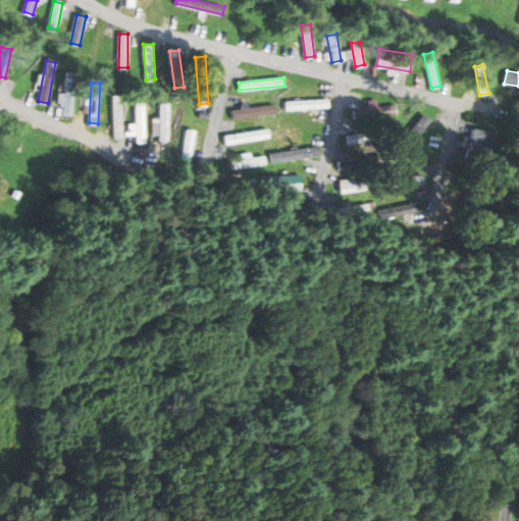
[(64,92),(63,113),(71,113),(72,92),(64,92)]
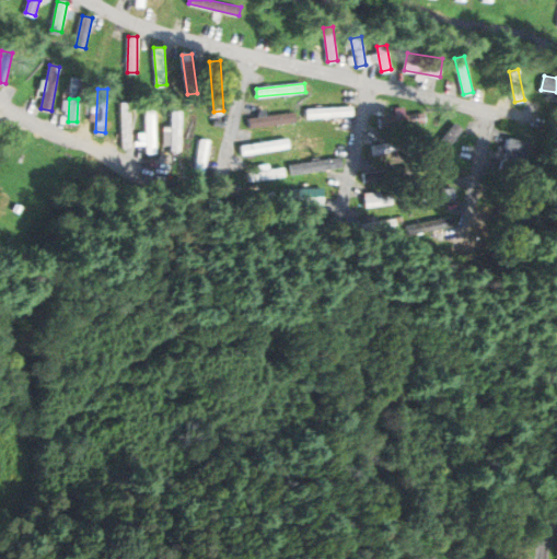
[(120,101),(123,147),(131,147),(129,101),(120,101)]
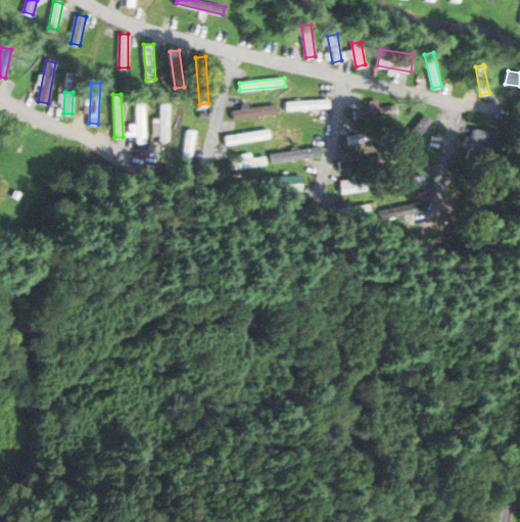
[(285,102),(286,109),(330,106),(329,99),(285,102)]
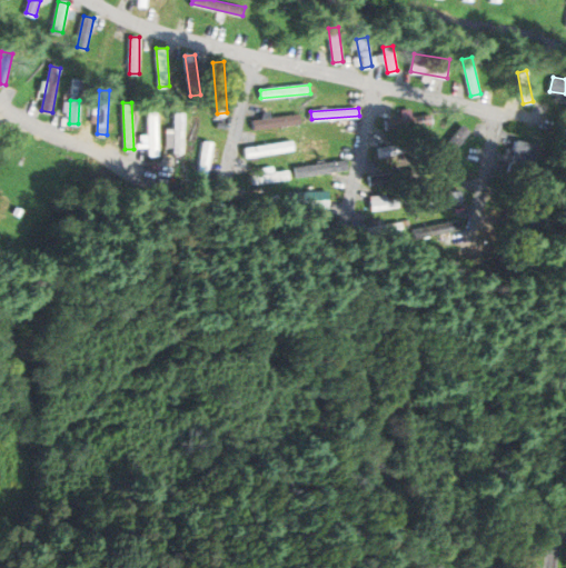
[(147,113),(149,155),(159,153),(157,113),(147,113)]
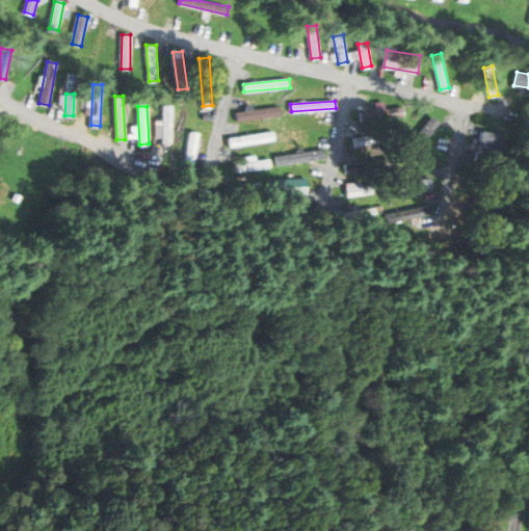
[(162,106),(163,143),(174,142),(173,106),(162,106)]
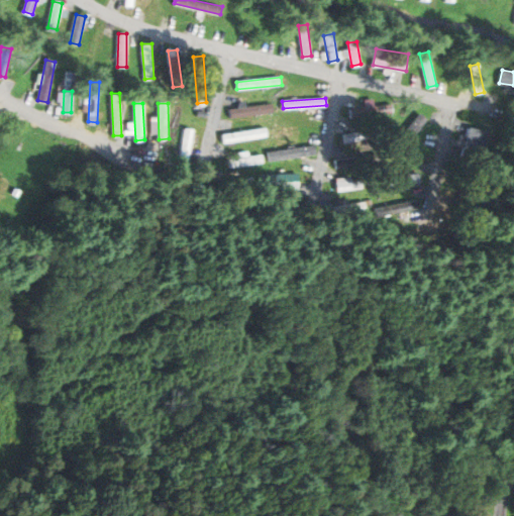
[(230,109),(231,116),(274,111),(273,103),(230,109)]
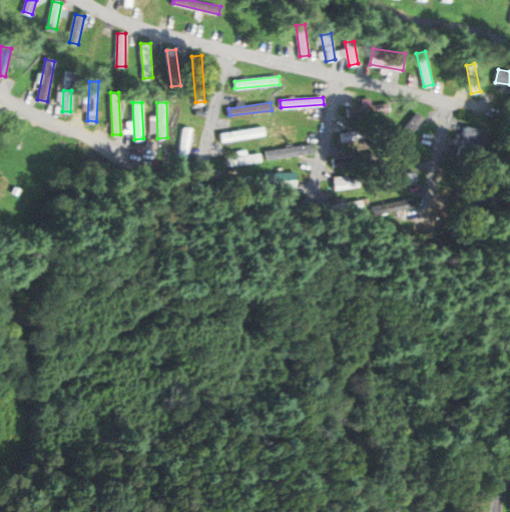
[(348,108),(349,116),(391,110),(390,103),(348,108)]
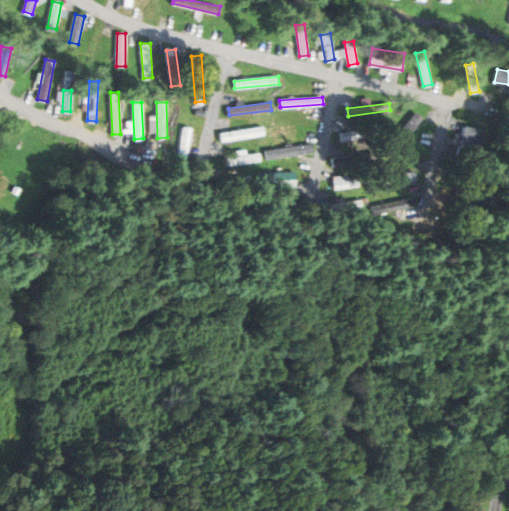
[(416,112),(390,143),(397,149),(423,118),(416,112)]
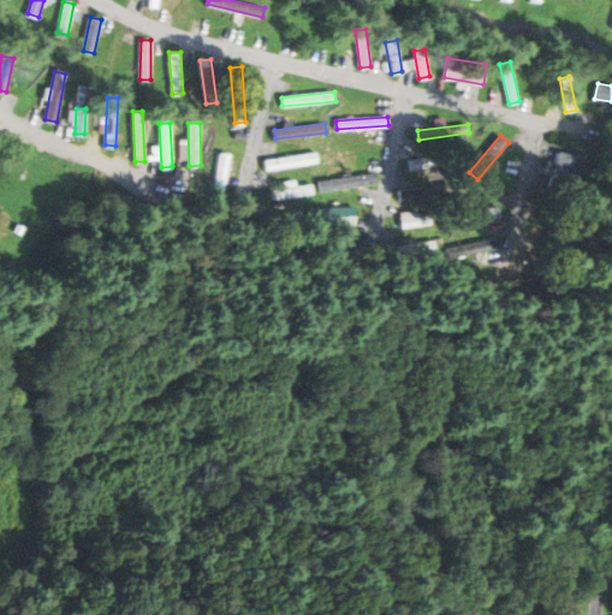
[(409,160),(410,170),(461,160),(458,151),(409,160)]
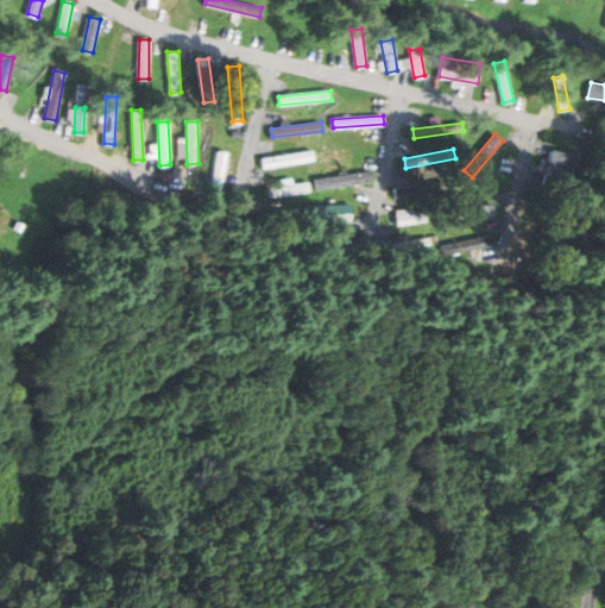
[(260,158),(262,168),(315,160),(314,150),(260,158)]
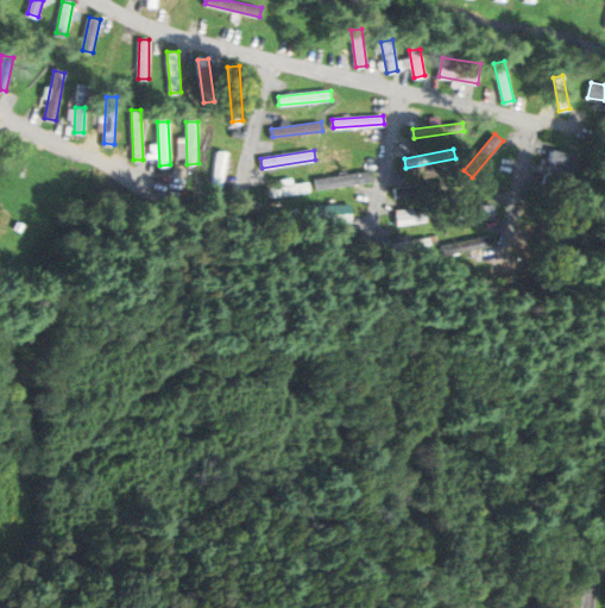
[(550,151),(546,176),(561,179),(566,154),(550,151)]
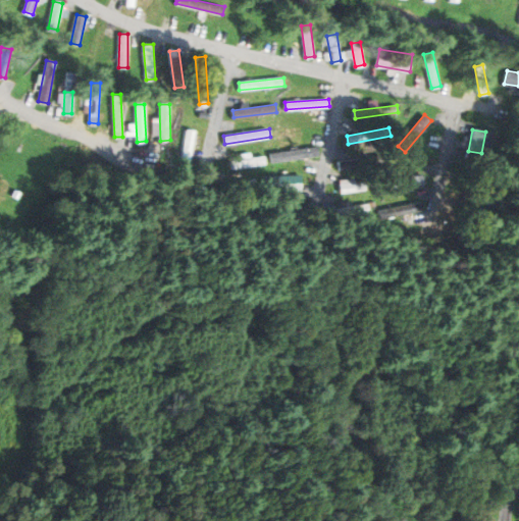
[(186,131),(182,162),(191,163),(195,132),(186,131)]
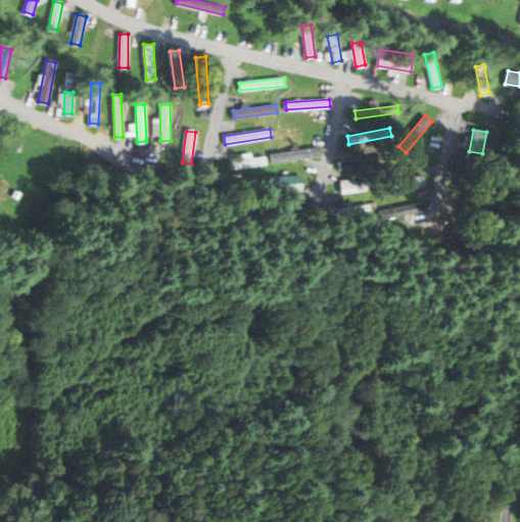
[(271,154),(272,161),(320,154),(319,147),(271,154)]
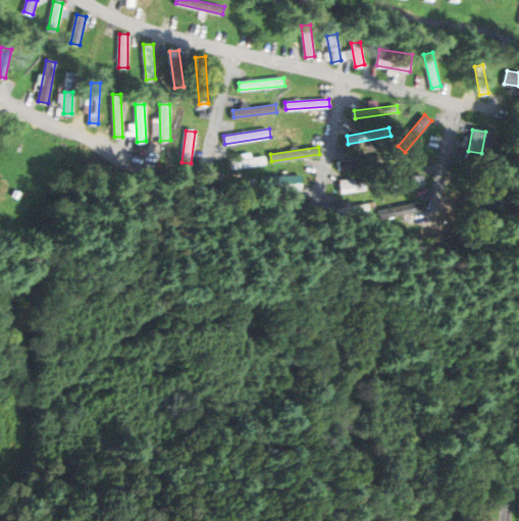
[(229,161),(230,168),(266,163),(265,155),(229,161)]
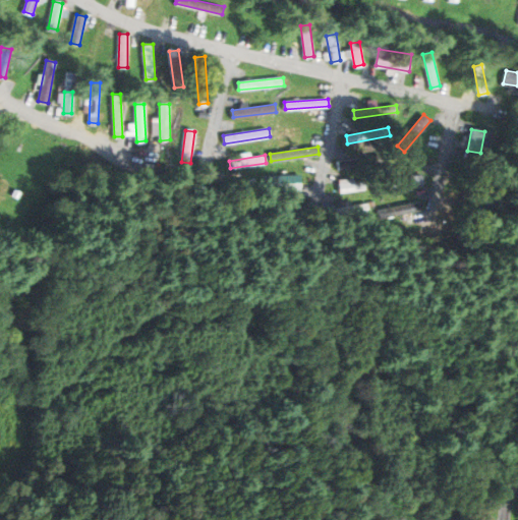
[(338,162),(339,169),(383,163),(381,156),(338,162)]
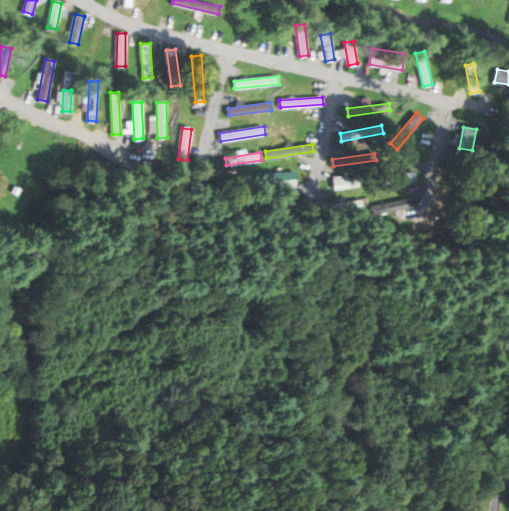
[(263,172),(264,186),(297,186),(297,172),(263,172)]
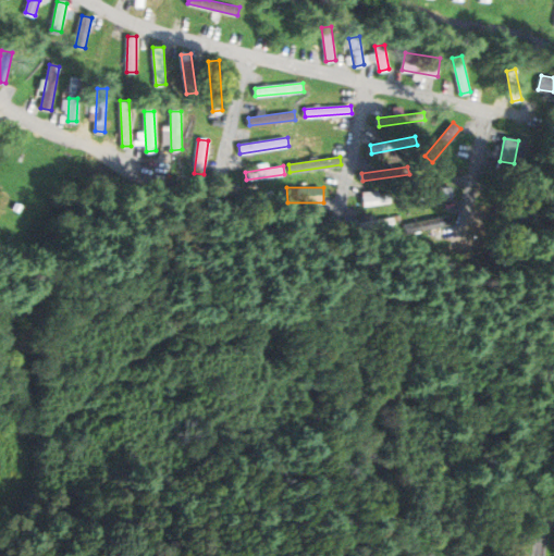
[(362,196),(365,205),(390,201),(389,192),(362,196)]
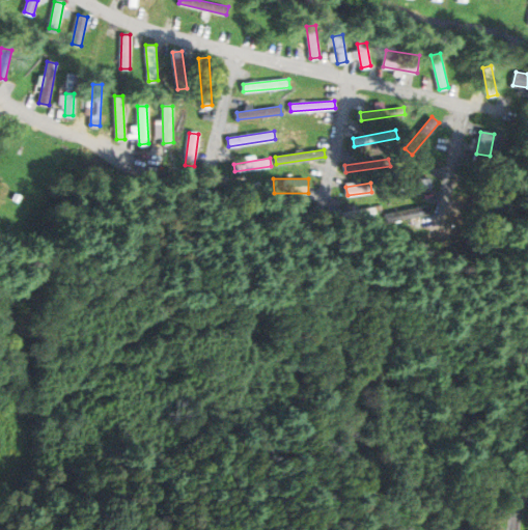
[(395,212),(396,220),(432,213),(431,205),(395,212)]
